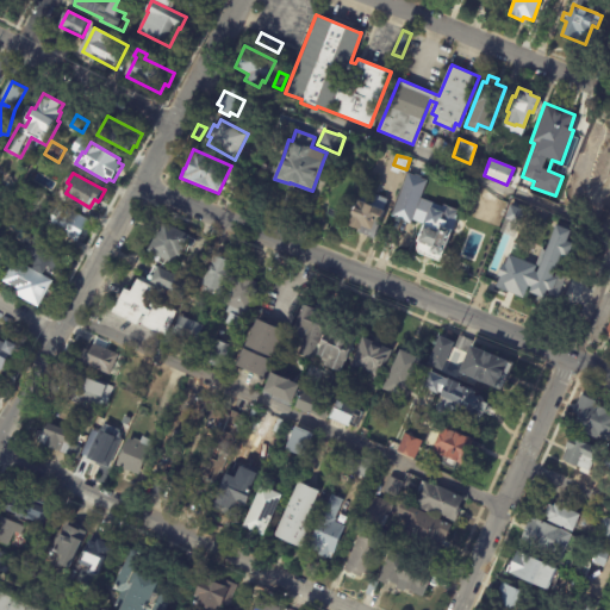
[(410,174),(416,176),(416,174),(422,178),(422,179),(428,181),(421,199),(443,207),(444,205),(461,212),(441,262),(419,255),(417,251),(417,248),(419,243),(416,242),(423,224),(412,219),(411,224),(392,217),(409,174),(410,174)]
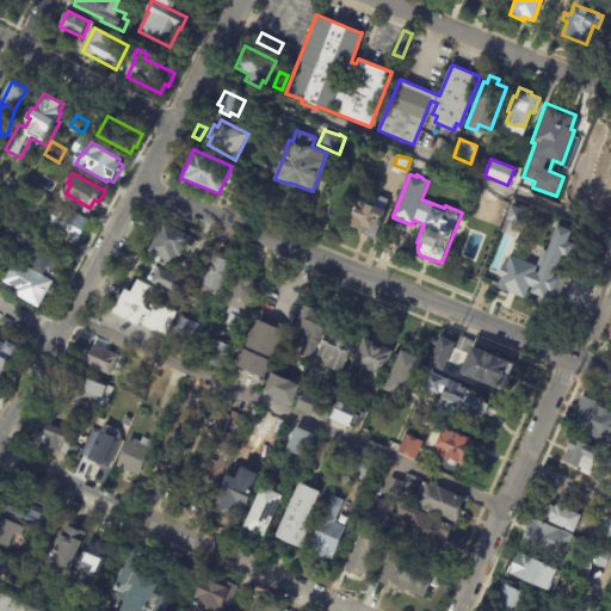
[(37,197),(24,221),(11,214),(26,186),(38,195),(37,197)]
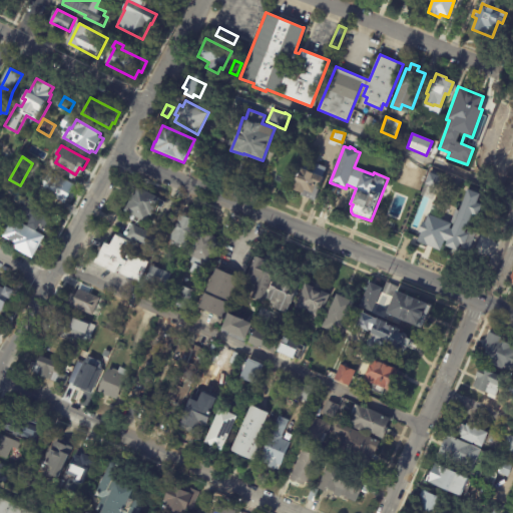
[(498,164),(496,178),(486,176),(487,172),(479,170),(481,162),(490,164),(490,163),(498,164)]
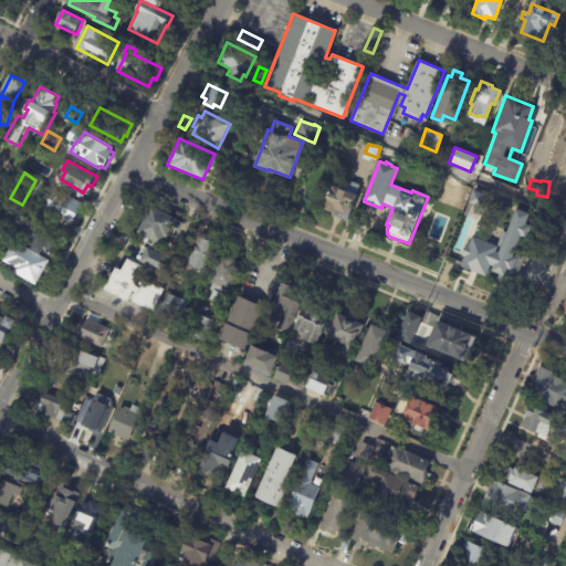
[(463,188),(448,229),(450,230),(448,234),(444,233),(438,250),(421,243),(437,205),(446,208),(448,201),(438,197),(444,180),(463,188)]
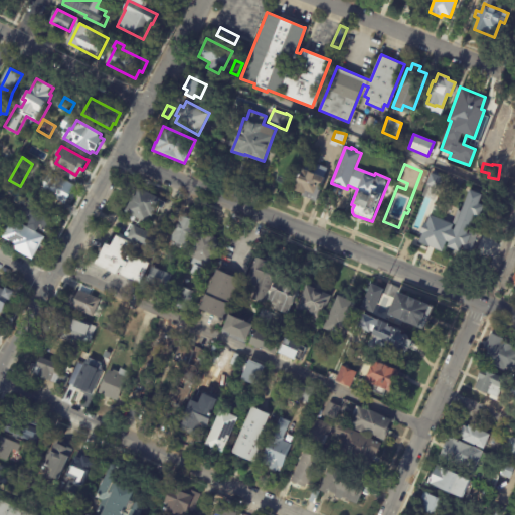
[(440,183),(427,178),(432,167),(444,171),(440,183)]
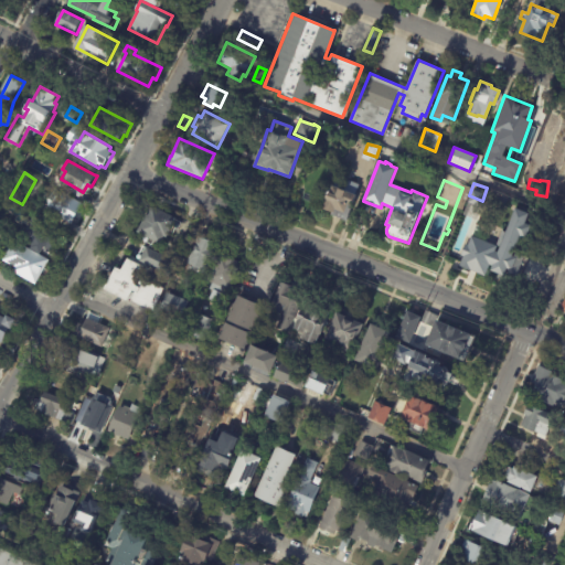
[(343,190),(356,195),(352,206),(353,206),(348,222),(332,215),(332,213),(323,210),(327,200),(324,199),(328,191),(330,192),(333,185),(343,190)]
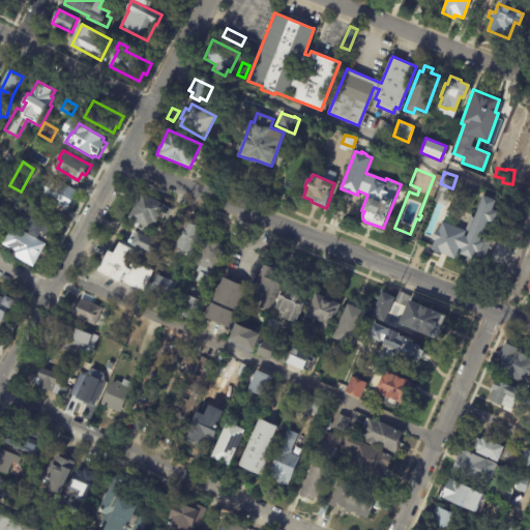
[(78,192),(68,211),(47,200),(48,200),(41,197),(51,178),(78,192)]
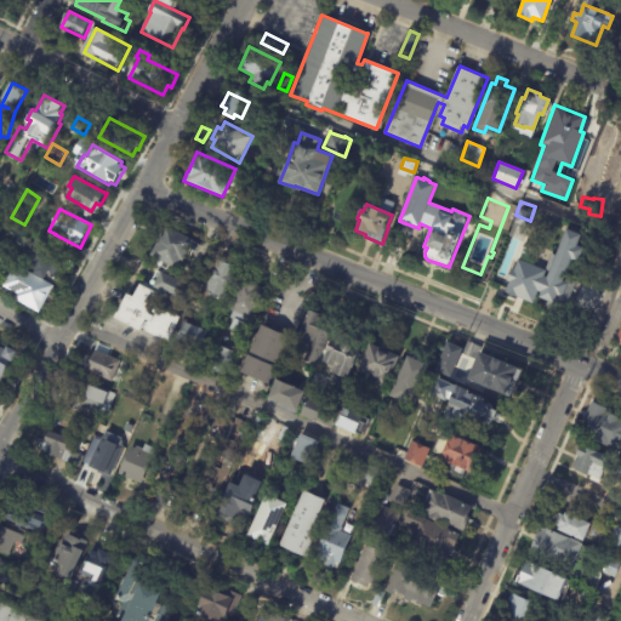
[(192,241),(181,261),(177,258),(171,268),(148,255),(164,224),(192,240),(192,241)]
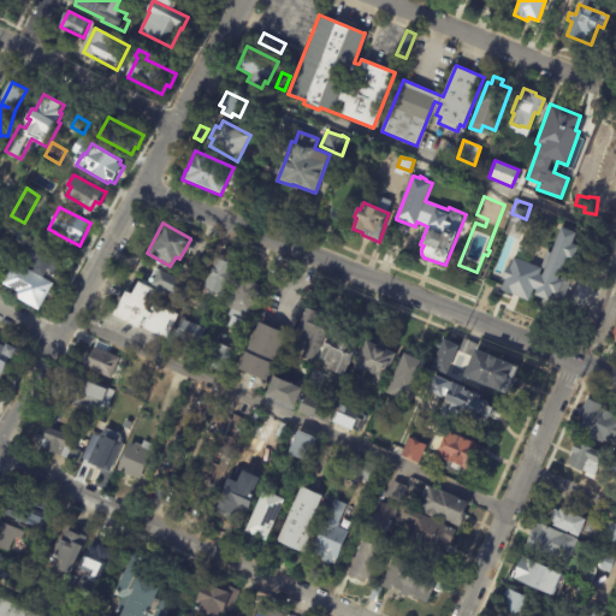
[(69,265),(61,277),(52,271),(47,278),(37,273),(37,272),(25,265),(41,237),(73,255),(69,265)]
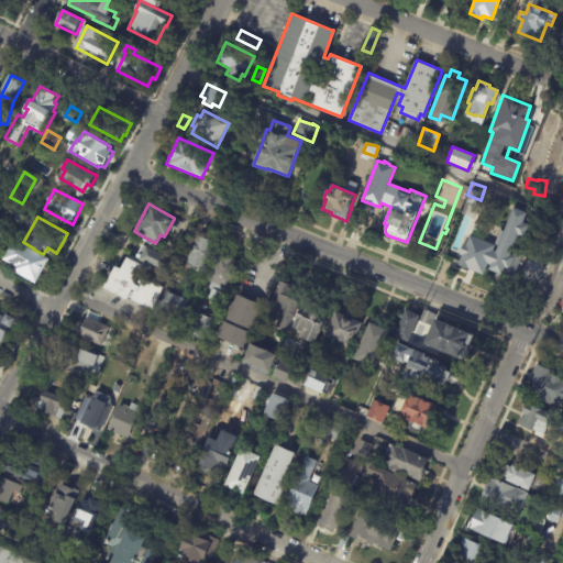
[(457,265),(461,255),(459,254),(463,243),(465,244),(470,234),(483,240),(486,231),(498,235),(489,256),(494,258),(492,266),(487,264),(482,275),(457,265)]
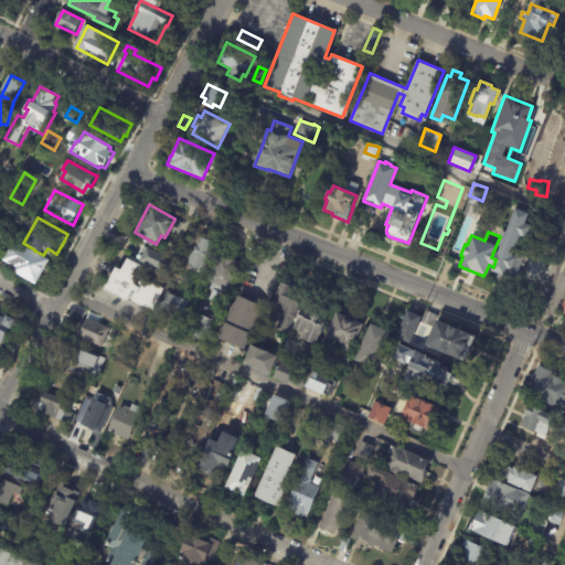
[(200,236),(216,243),(205,270),(185,263),(192,245),(193,245),(196,236),(200,236)]
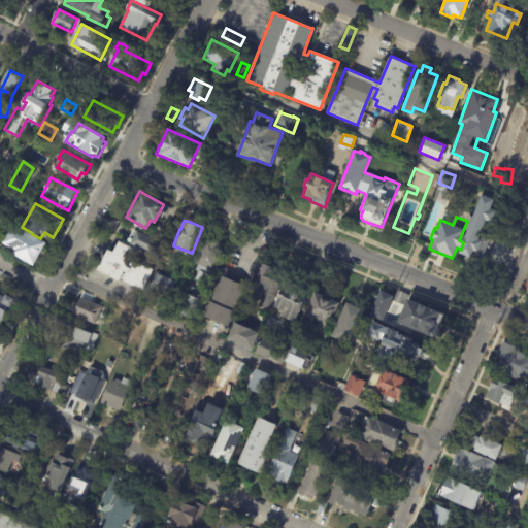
[(0,242),(9,224),(43,242),(31,265),(9,254),(11,249),(0,242)]
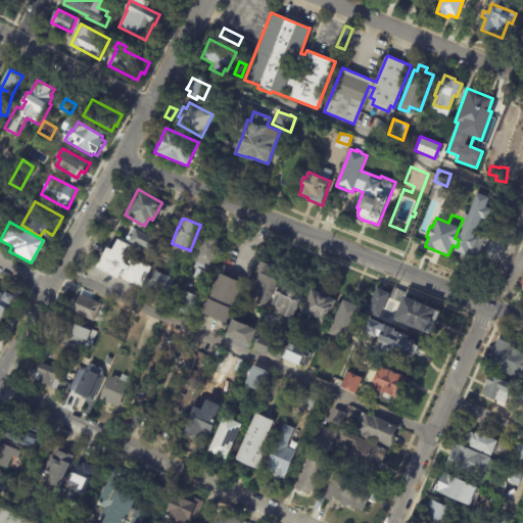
[(135,229),(160,242),(154,254),(127,240),(133,228),(135,229)]
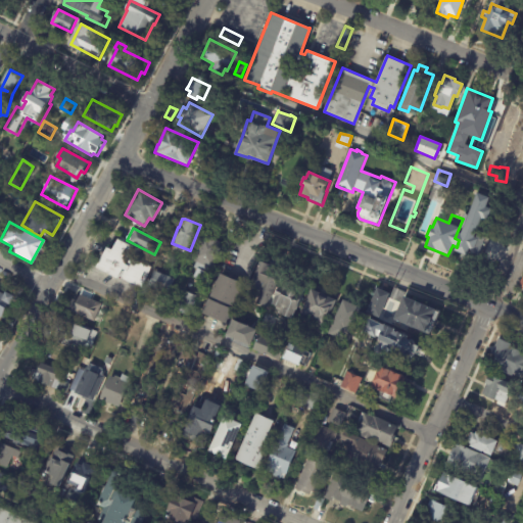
[(214,239),(223,243),(208,275),(207,274),(204,282),(192,277),(196,269),(192,267),(195,262),(190,259),(201,234),(214,239)]
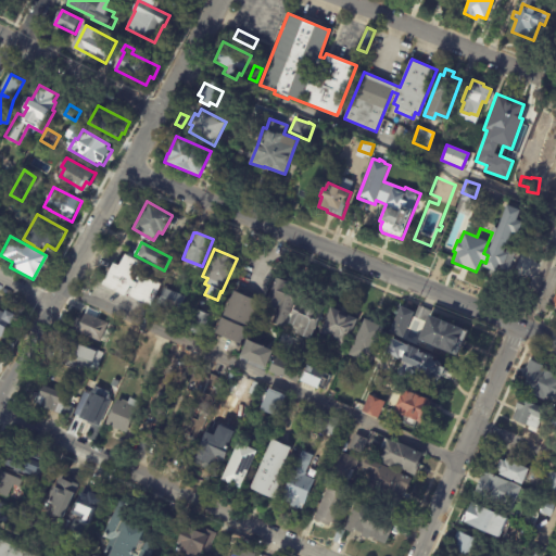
[(149,306),(126,295),(130,287),(127,286),(122,295),(99,283),(110,262),(116,265),(122,254),(143,265),(139,274),(160,285),(149,306)]
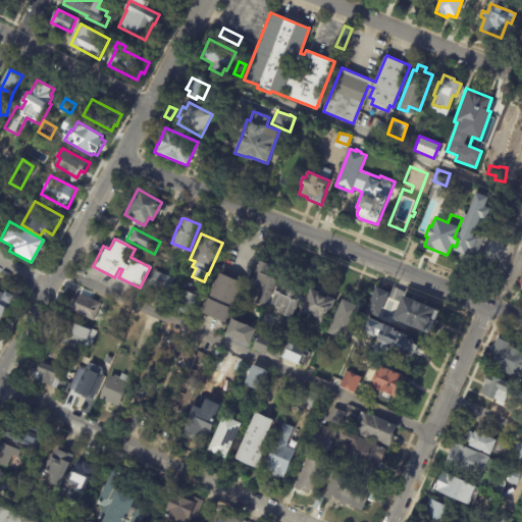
[(255,303),(254,303),(260,289),(258,288),(257,290),(248,285),(258,260),(266,264),(263,271),(276,276),(264,307),(255,303)]
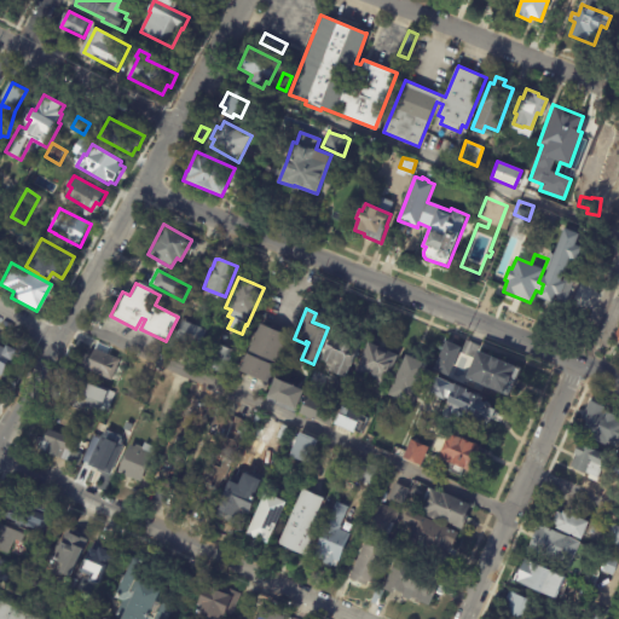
[(181,322),(206,330),(200,347),(174,337),(180,320),(181,322)]
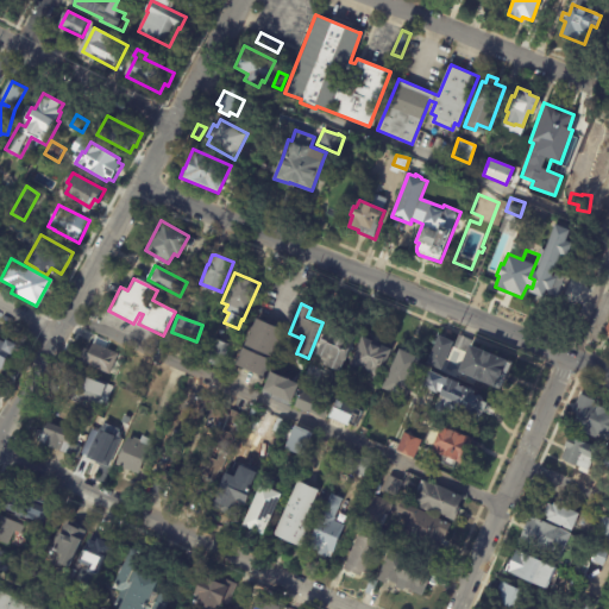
[(278,330),(282,331),(269,362),(268,362),(261,377),(233,364),(253,318),(278,330)]
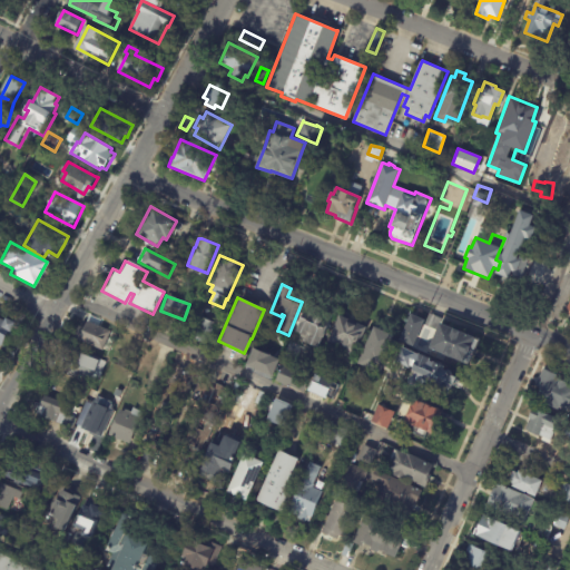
[(308,312),(322,317),(324,313),(331,316),(316,347),(302,341),(303,337),(294,333),(298,323),(297,322),(302,312),(305,314),(306,310),(308,312)]
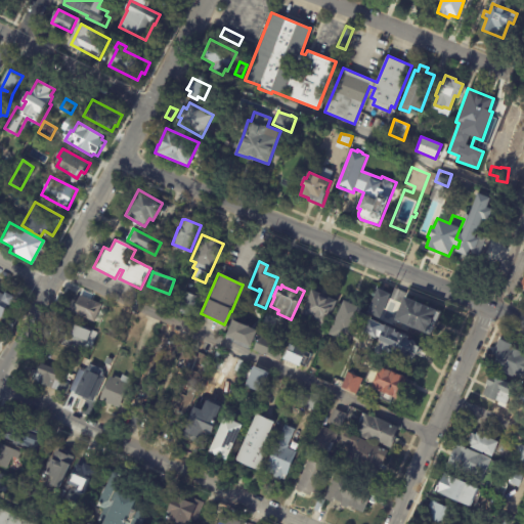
[(390,294),(379,319),(365,314),(377,289),(390,294)]
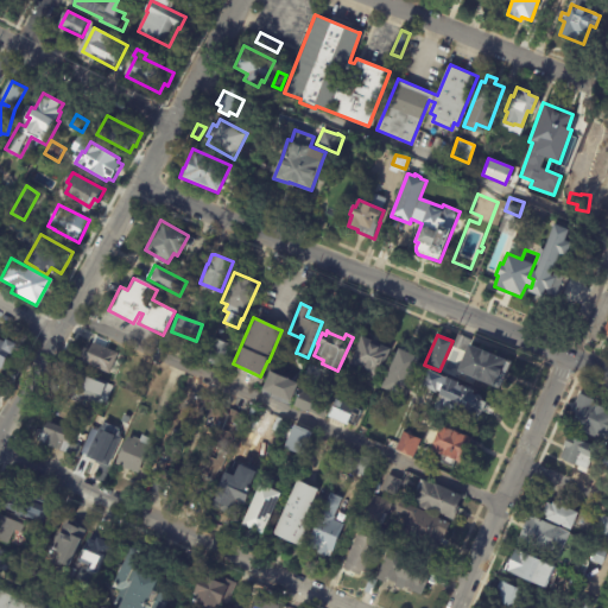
[(466,339),(462,349),(454,346),(458,335),(466,339)]
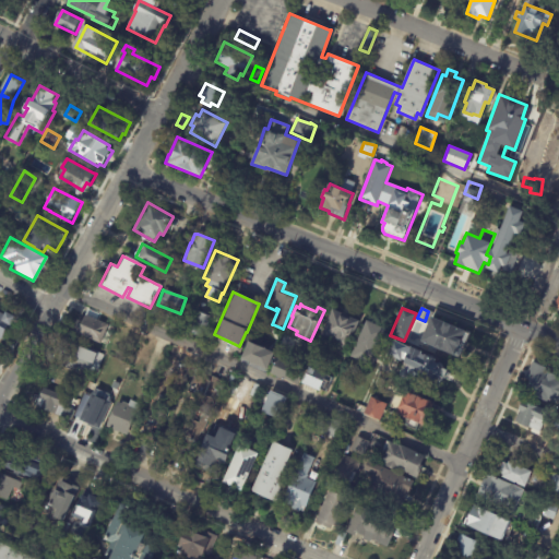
[(344,314),(358,321),(346,349),(335,344),(335,343),(330,341),(330,342),(319,337),(332,309),(344,314)]
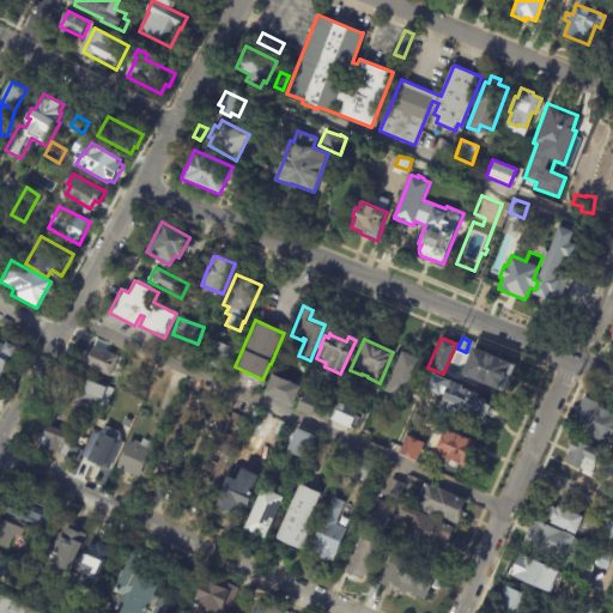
[(0,340),(10,346),(12,341),(22,347),(18,354),(19,354),(14,364),(11,362),(5,372),(0,369),(0,340)]
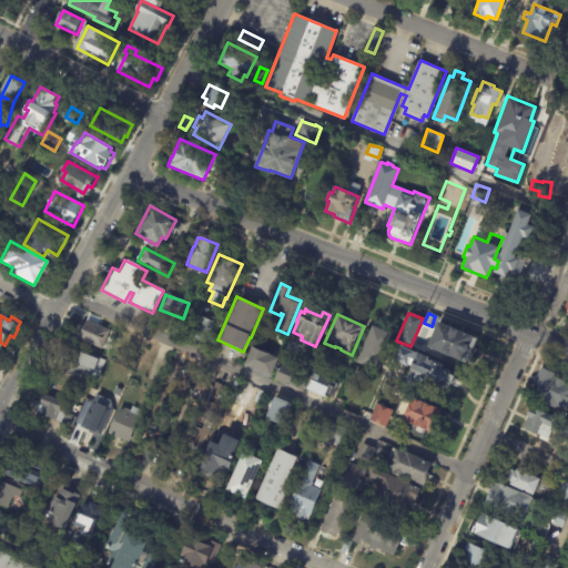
[(204,342),(189,335),(198,315),(213,322),(204,342)]
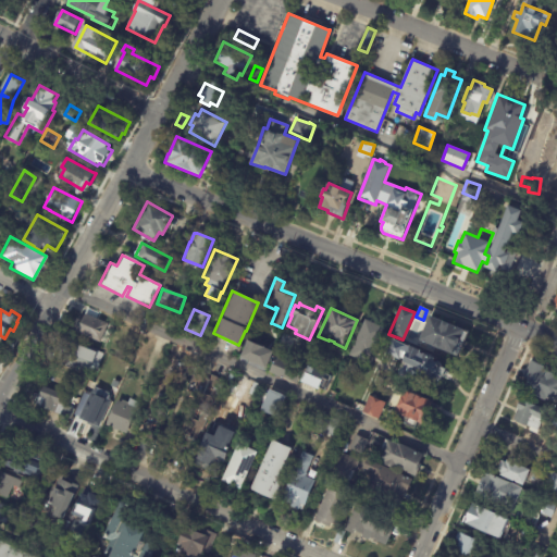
[(99,343),(70,330),(75,319),(81,321),(84,313),(108,324),(99,343)]
